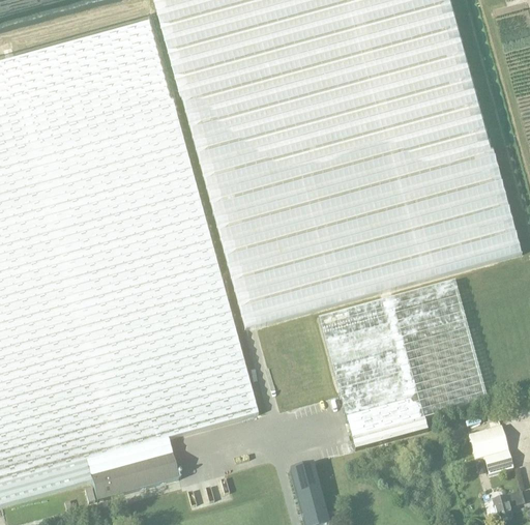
[(521,252),(450,0),(154,0),(244,324),(521,252)]
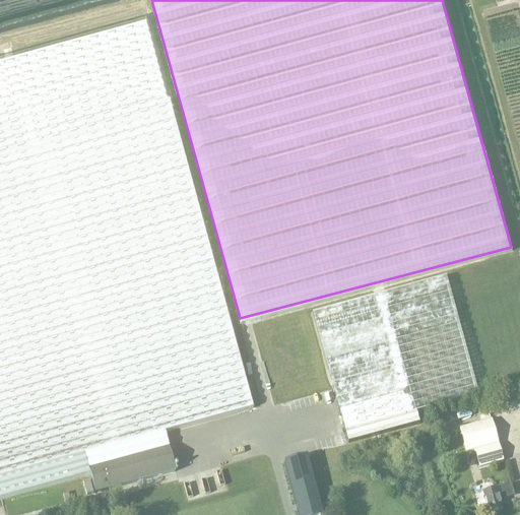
[(145,11),(0,50),(0,494),(89,469),(94,489),(175,467),(165,428),(253,403),(252,401),(233,330),(145,11)]
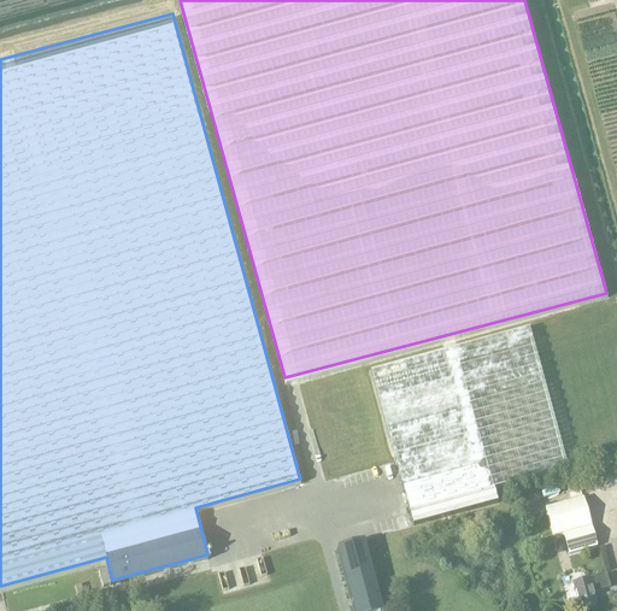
[(370,366),(412,521),(497,498),(493,483),(566,464),(528,323),(370,366)]
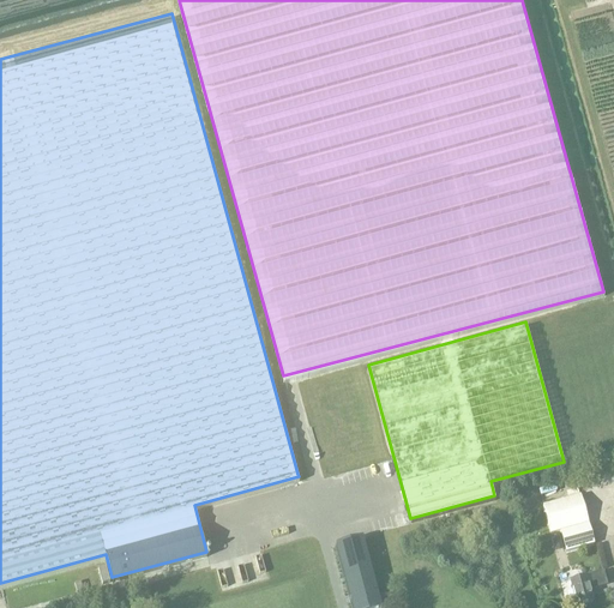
[(566,547),(594,539),(579,491),(542,501),(551,529),(560,527),(566,547)]
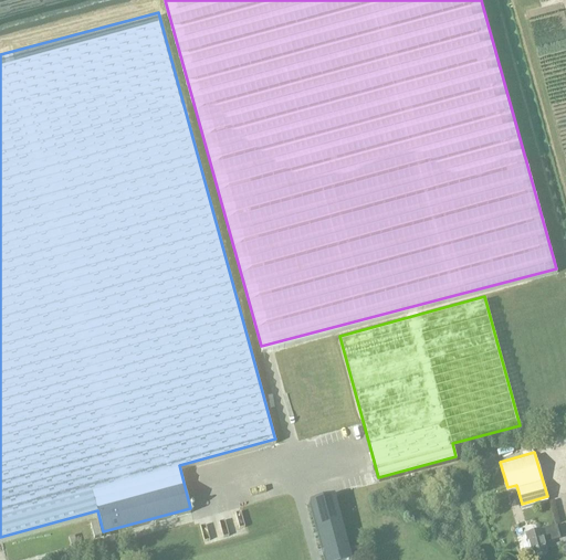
[(334,492),(308,498),(325,559),(341,559),(352,558),(334,492)]
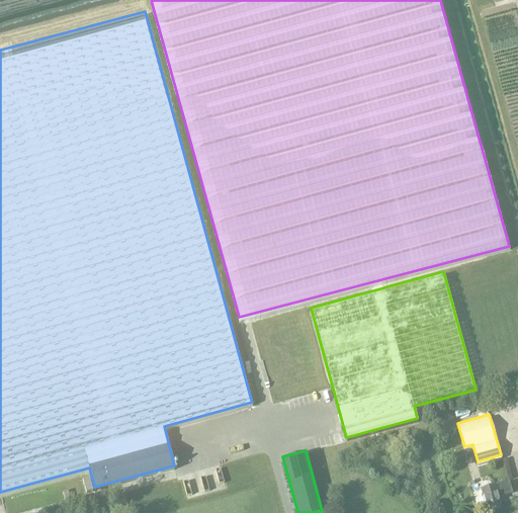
[(89,476),(82,477),(86,490),(92,488),(89,476)]
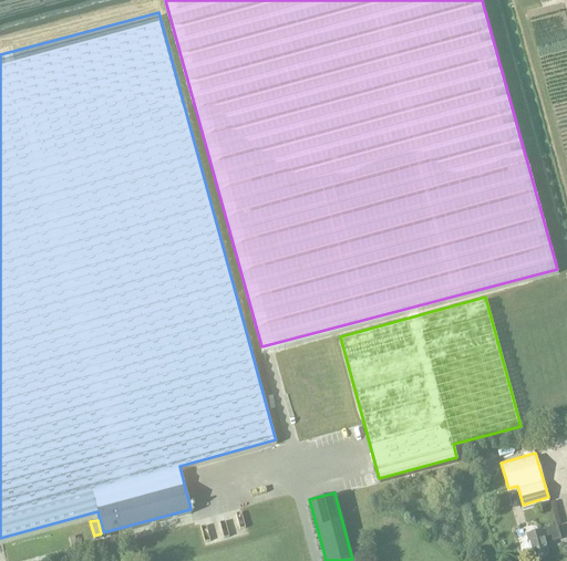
[(540,527),(526,531),(533,554),(547,551),(544,540),(544,537),(559,532),(557,522),(546,526),(546,525),(545,526),(540,527)]
